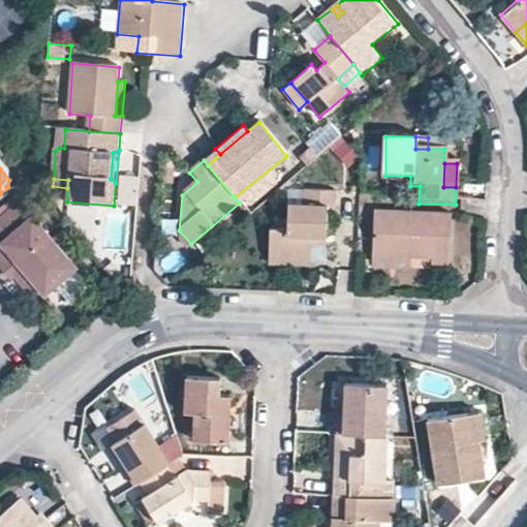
[(267,264),(311,265),(311,249),(311,240),(326,241),(327,209),(334,209),(335,190),(302,190),(302,207),(285,207),(284,233),(267,233),(267,264)]
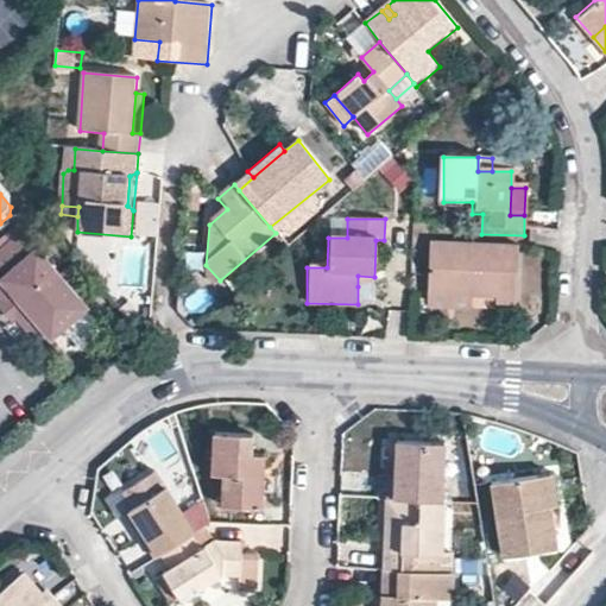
[(0,295),(6,302),(19,317),(39,341),(49,333),(55,341),(90,311),(25,235),(0,256),(0,295)]
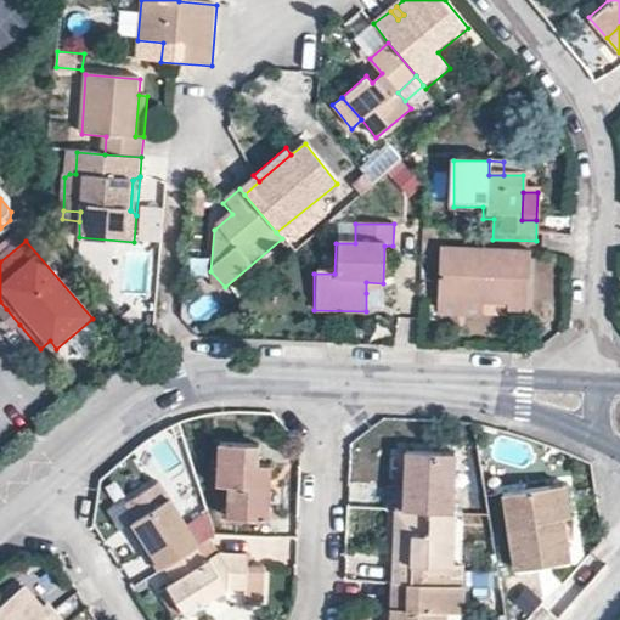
[(438,304),(484,305),(508,306),(508,313),(527,314),(529,255),(439,252),(438,304)]
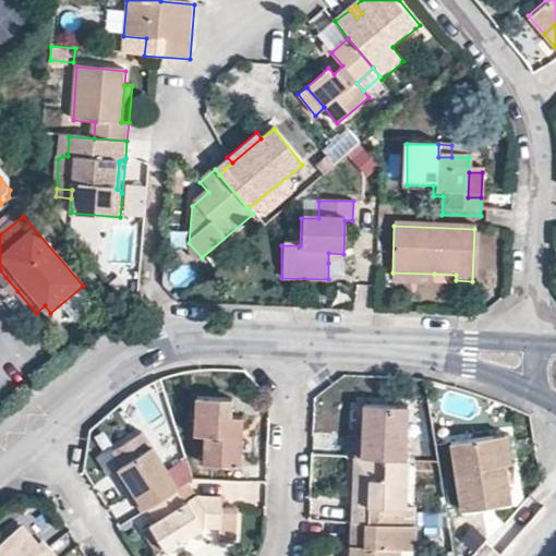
[(196,263),(202,257),(189,243),(188,252),(196,263)]
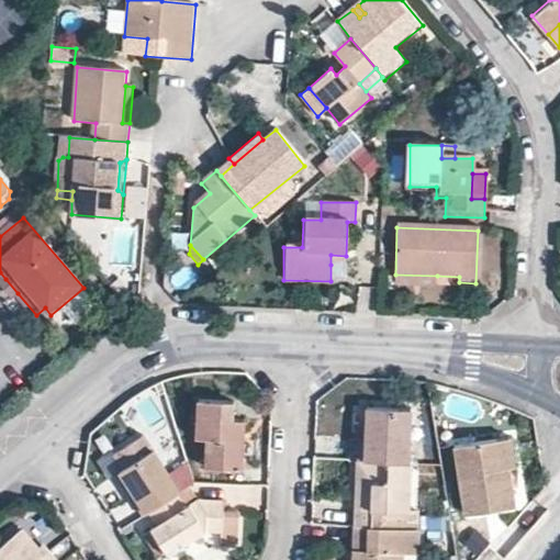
[(346,265),(346,256),(331,255),(331,265),(346,265)]
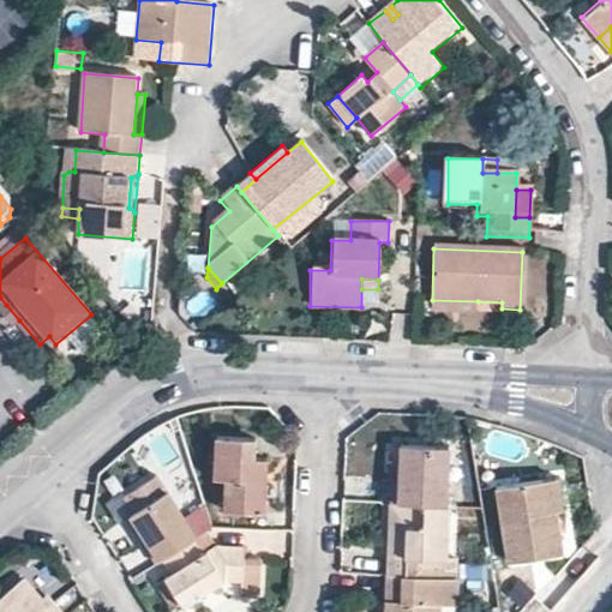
[(478,315),(478,301),(432,300),(431,313),(478,315)]
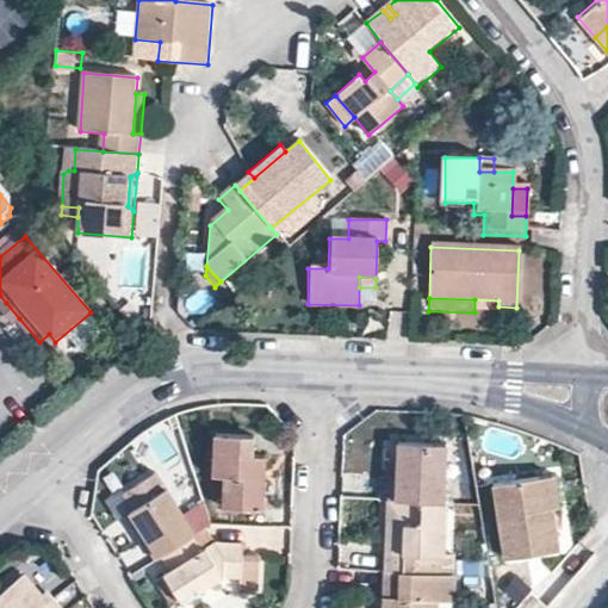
[(12,324),(19,318),(6,303),(0,308),(0,310),(12,324)]
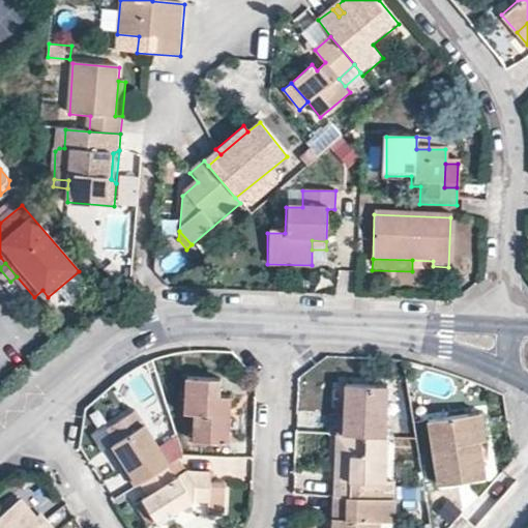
[(191,414),(189,439),(225,442),(227,402),(216,402),(217,385),(184,384),(181,413),(191,414)]
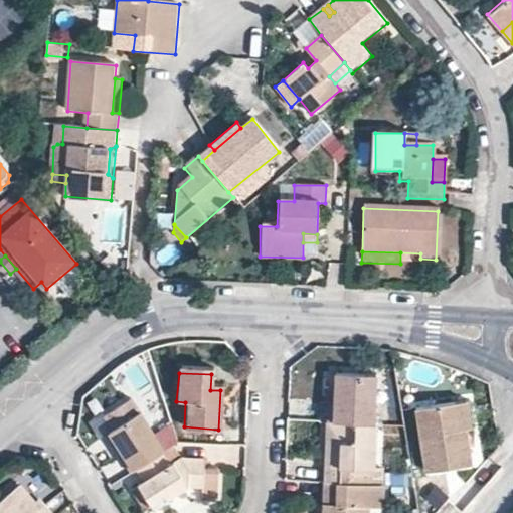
[(334,408),(324,408),(324,426),(332,425),(372,425),(372,378),(333,377),(333,394),(334,408)]
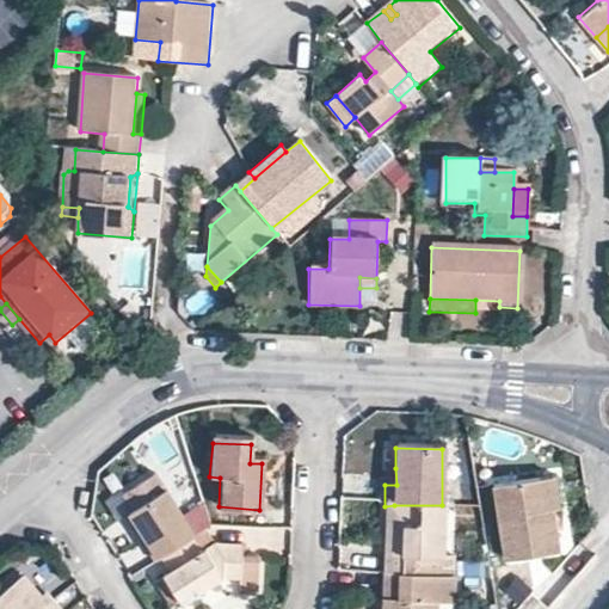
[(385,467),(385,485),(397,485),(395,468),(385,467)]
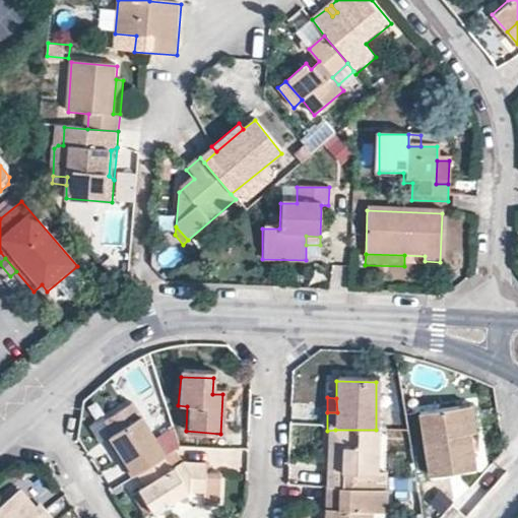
[(173,450),(177,447),(171,428),(151,441),(127,403),(100,422),(110,437),(126,461),(120,466),(129,479),(133,476),(160,458),(173,450)]
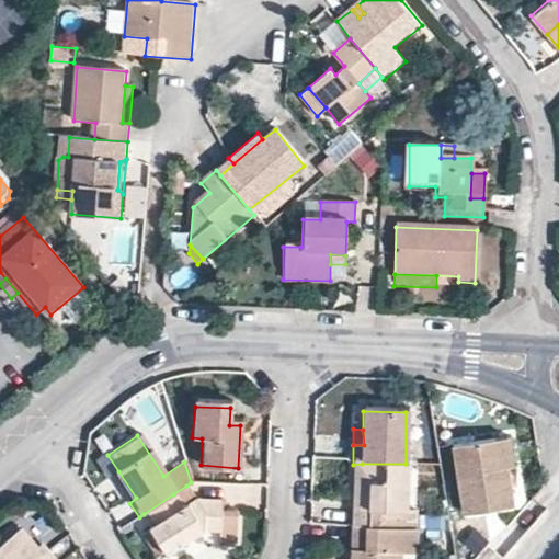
[(506,437),(493,440),(500,477),(509,476),(512,474),(506,437)]
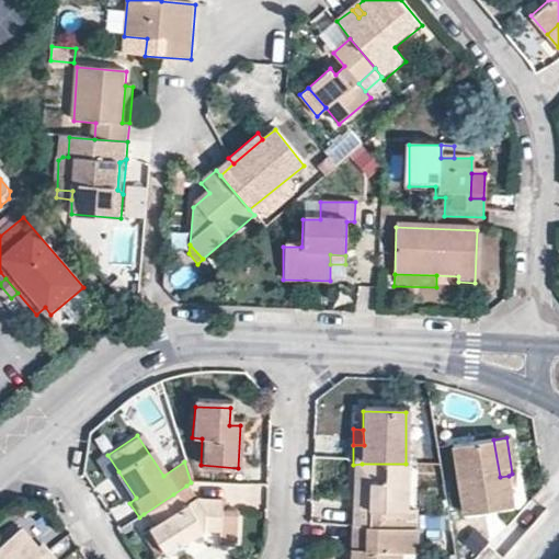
[(500,477),(493,440),(452,447),(465,528),(516,521),(509,476),(500,477)]
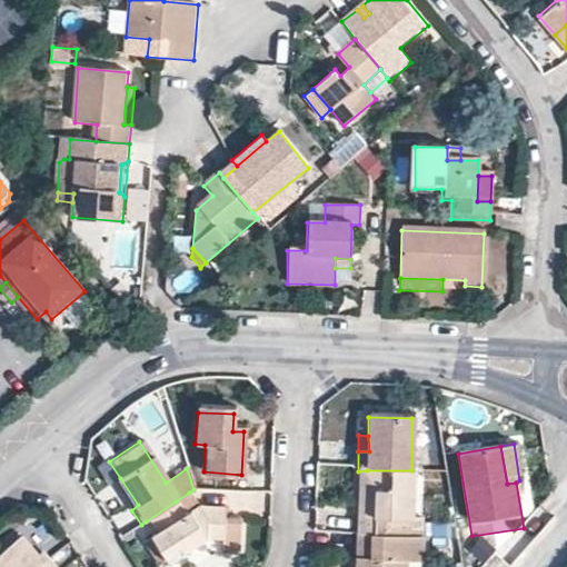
[(358,516),(357,534),(420,536),(421,518),(411,518),(411,470),(367,470),(367,516),(358,516)]
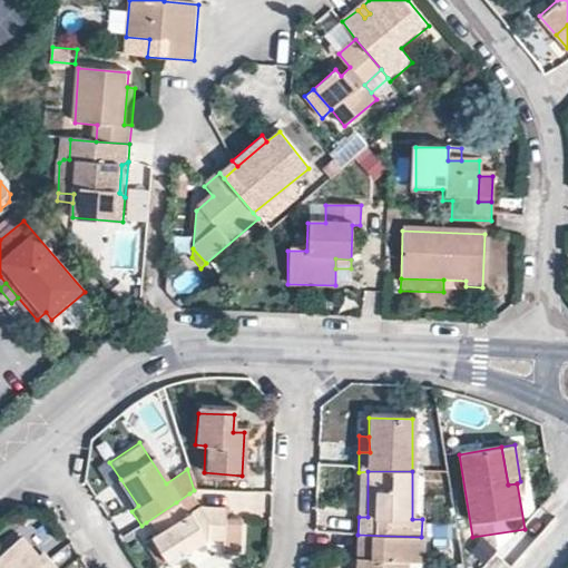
[(368,517),(368,471),(359,472),(359,517),(368,517)]
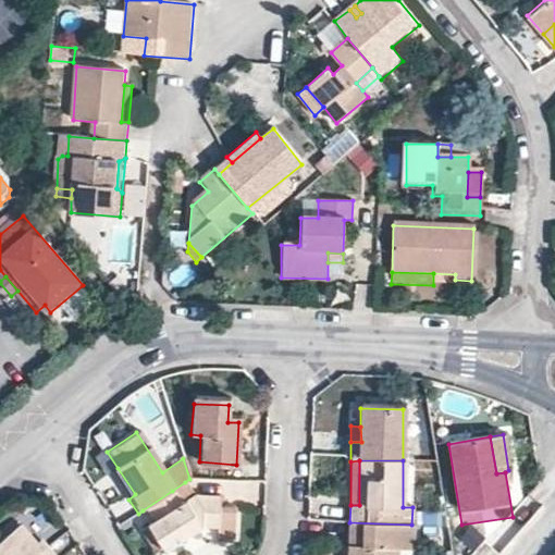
[(111,472),(128,500),(135,494),(118,468),(111,472)]
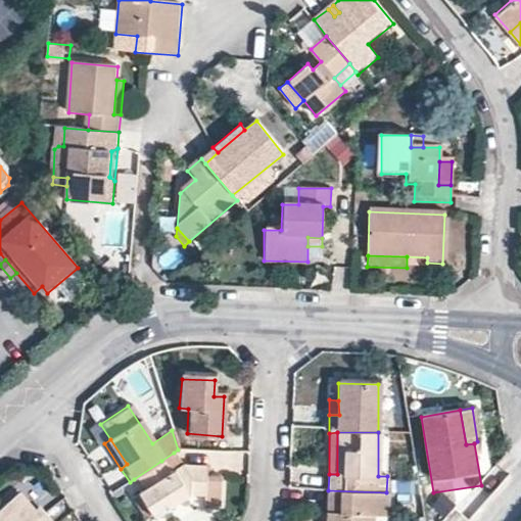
[(169,471),(174,467),(174,453),(161,461),(169,471)]
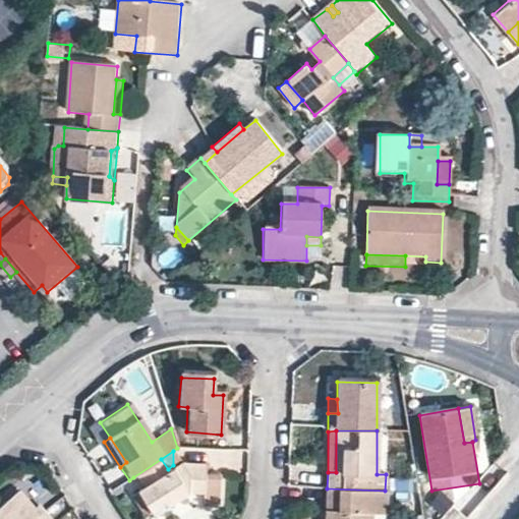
[(161,459),(133,477),(140,487),(133,493),(150,516),(183,493),(194,494),(194,503),(211,504),(212,473),(198,473),(198,463),(177,462),(173,465),(168,469),(161,459)]
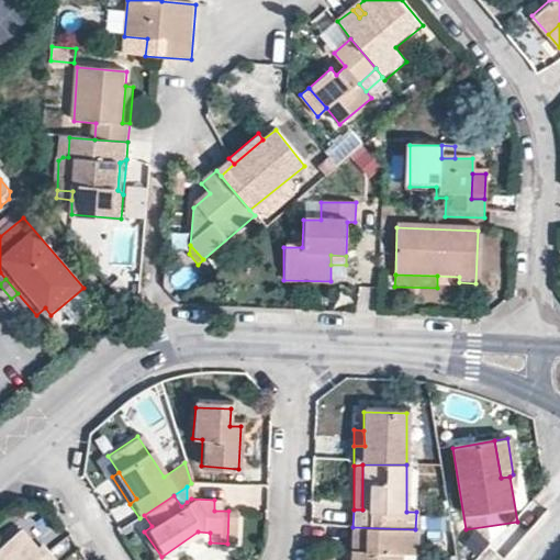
[(415,529),(353,527),(351,559),(402,559),(402,557),(415,557),(415,529)]
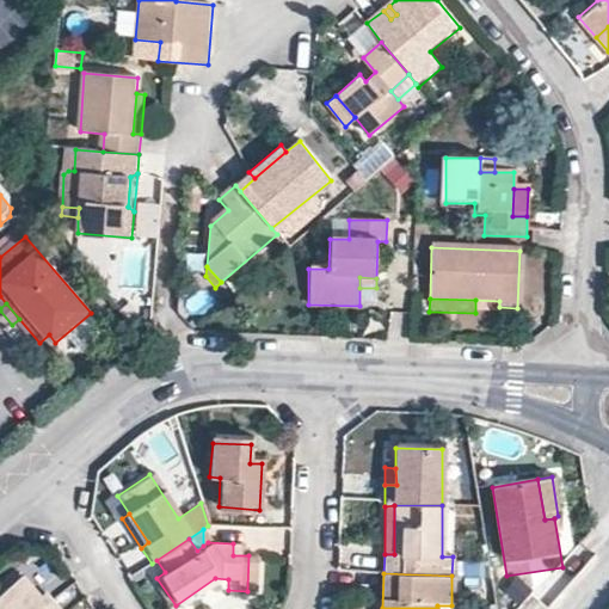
[(42,608),(40,604),(19,579),(0,594),(0,608),(42,608)]
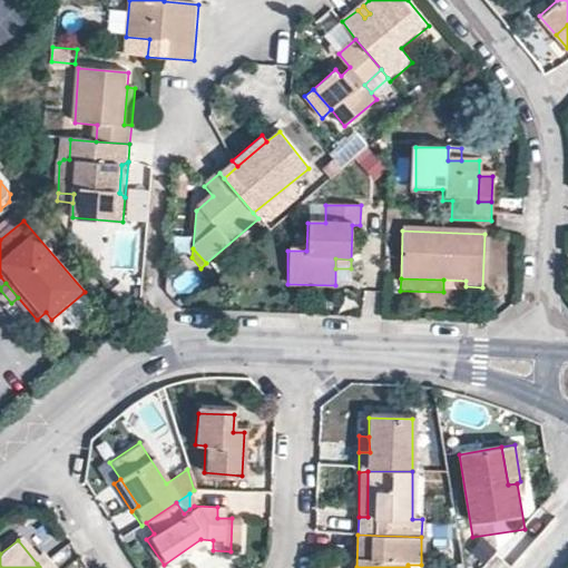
[(502,567),(489,556),(479,567),(502,567)]
